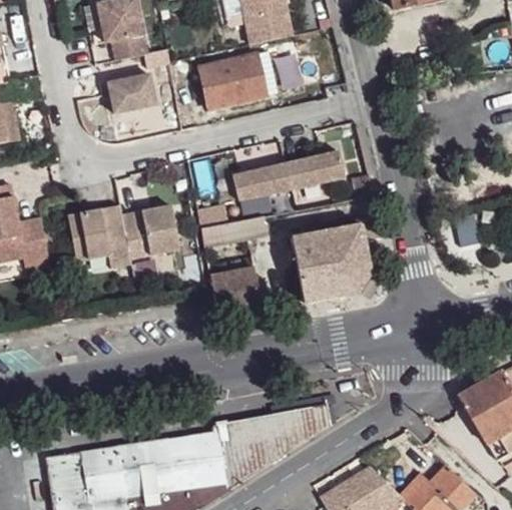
[(101,0),(97,1),(104,40),(110,38),(115,59),(146,53),(142,31),(136,0),(101,0)]
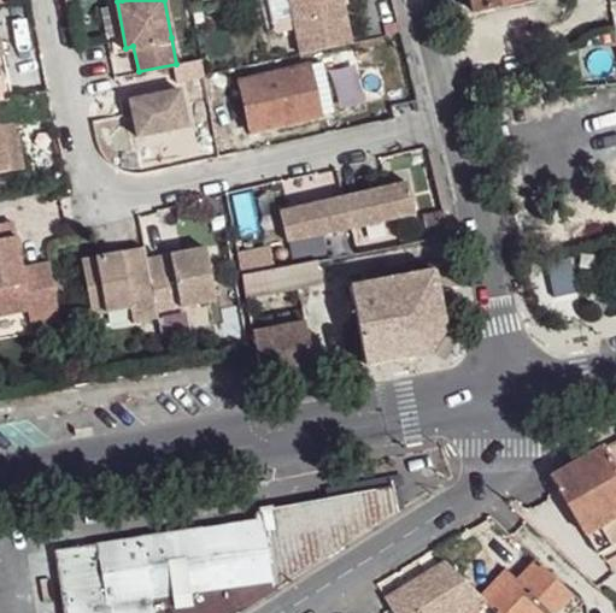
[(269,0),(273,18),(293,13),(291,0),(269,0)]
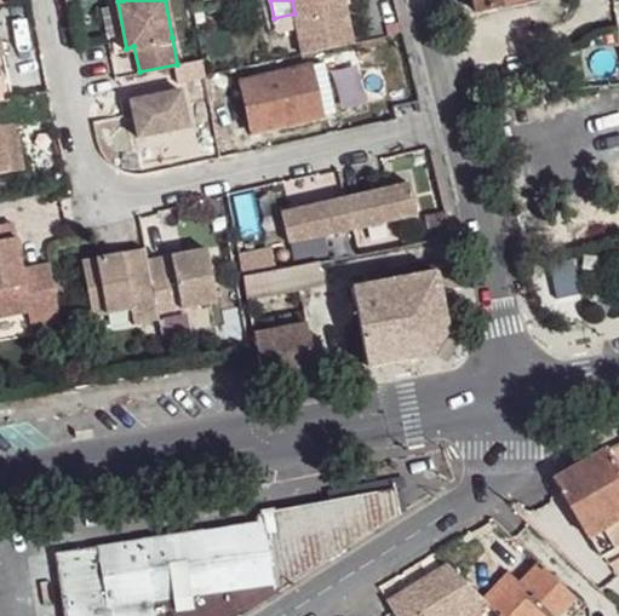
[(292,0),(294,13),(303,47),(350,38),(342,0),(292,0)]
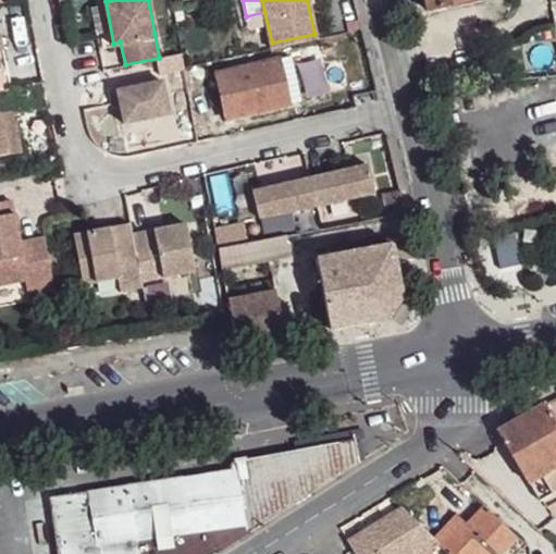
[(212,71),(218,93),(223,117),(297,100),(287,53),(212,71)]
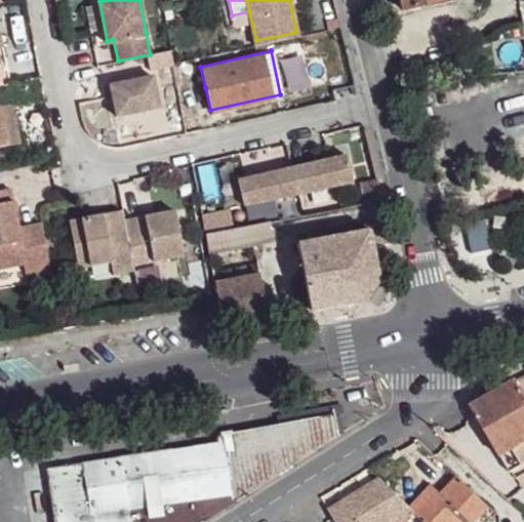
[(200,67),(175,73),(180,93),(205,87),(200,67)]
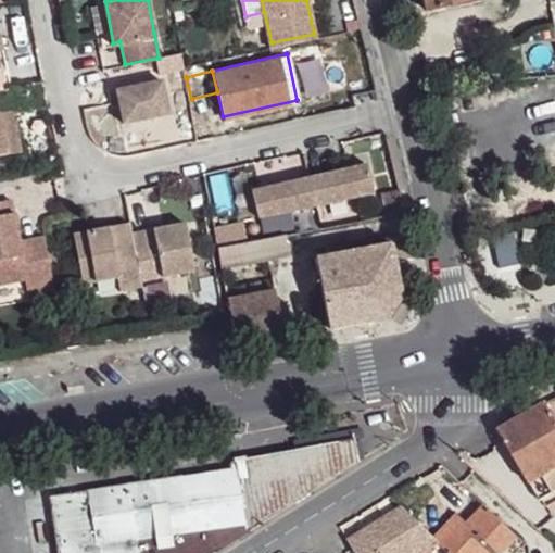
[(163,79),(116,89),(124,121),(171,111),(163,79)]
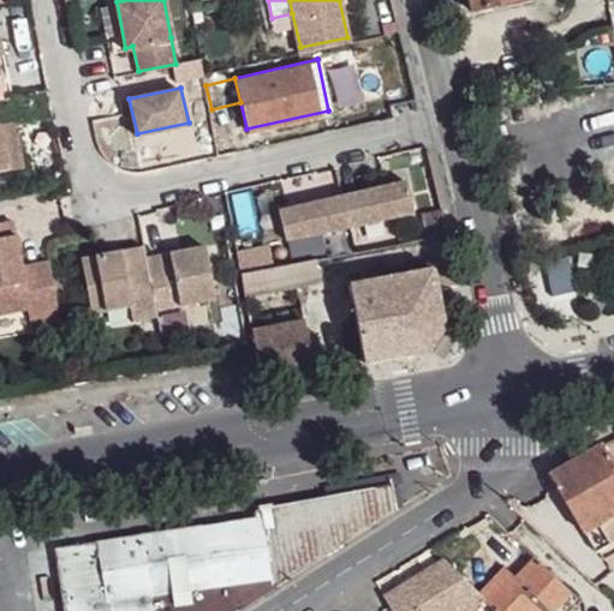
[(11,120),(0,123),(0,139),(6,171),(21,167),(11,120)]
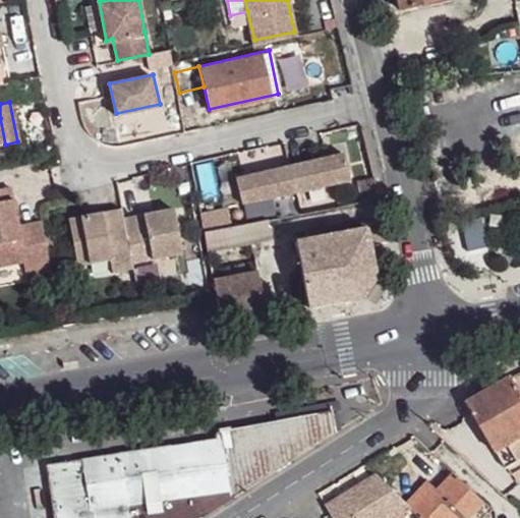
[(342,152),(235,177),(241,203),(295,192),(349,179),(342,152)]
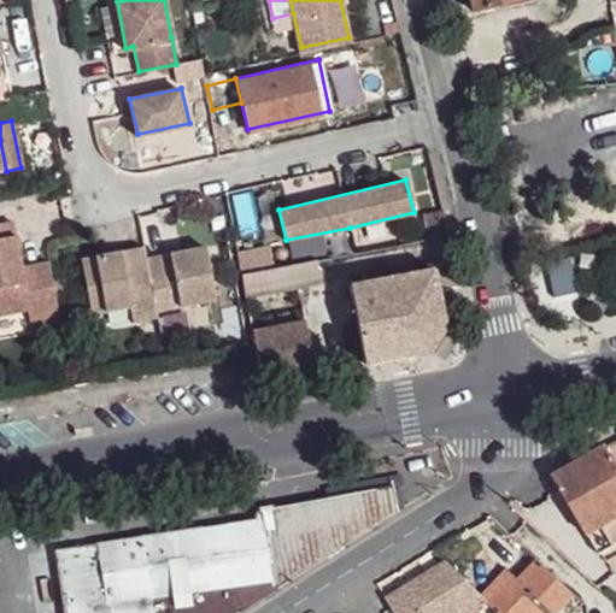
[(257,182),(233,187),(234,194),(258,189),(257,182)]
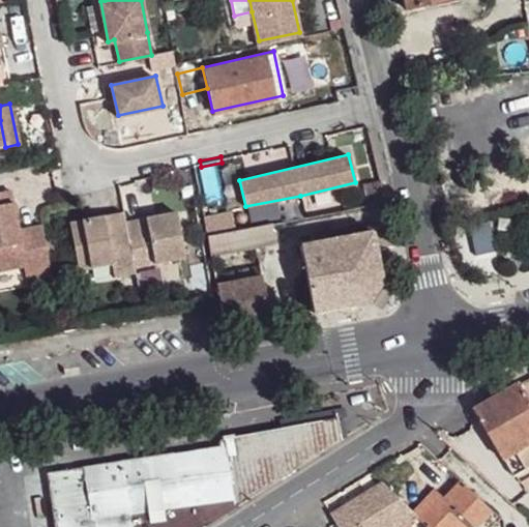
[(12,188),(4,189),(9,214),(18,213),(12,188)]
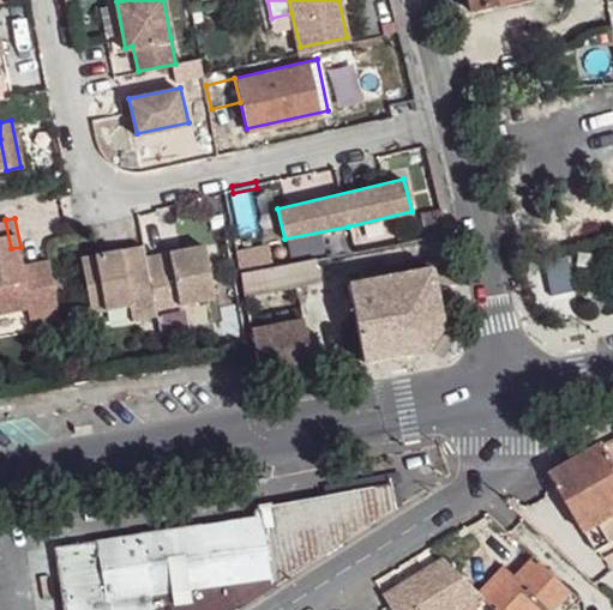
[(5,219),(0,221),(0,310),(30,306),(31,320),(59,316),(48,259),(23,264),(20,247),(11,248),(5,219)]
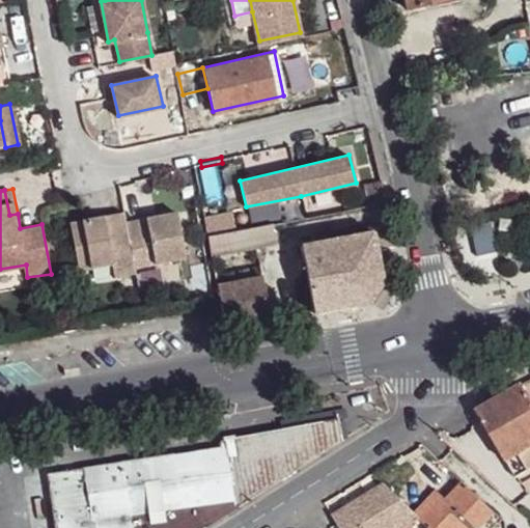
[(91,217),(71,221),(80,268),(112,261),(133,257),(126,220),(123,210),(104,214),(104,219),(91,222),(91,217)]
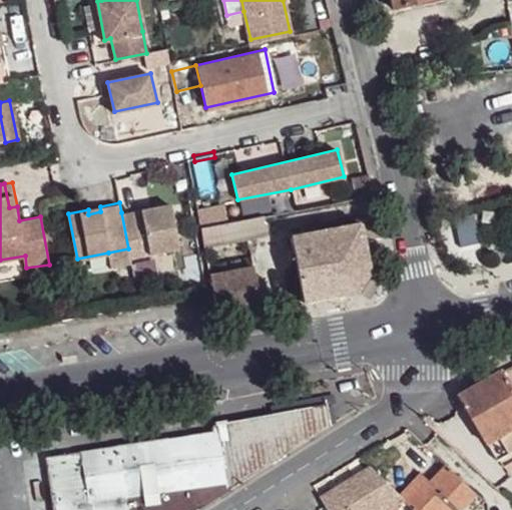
[(172,204),(121,212),(128,248),(129,258),(180,247),(172,204)]
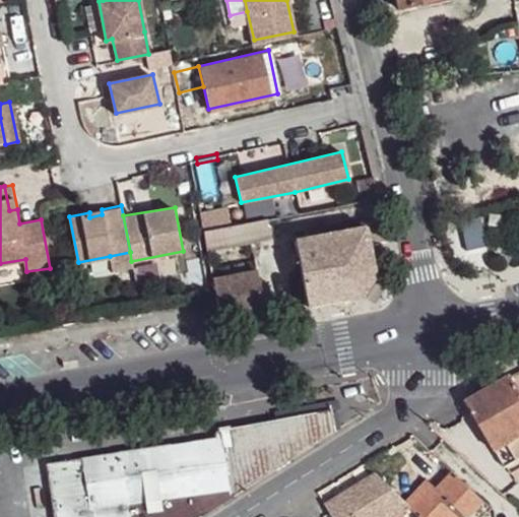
[(202,230),(205,247),(250,239),(269,235),(266,218),(231,224),(202,230)]
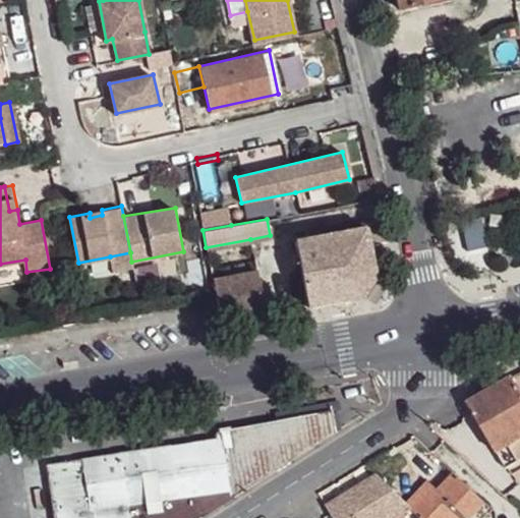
[(294,242),(306,306),(361,297),(372,275),(363,229),(294,242)]
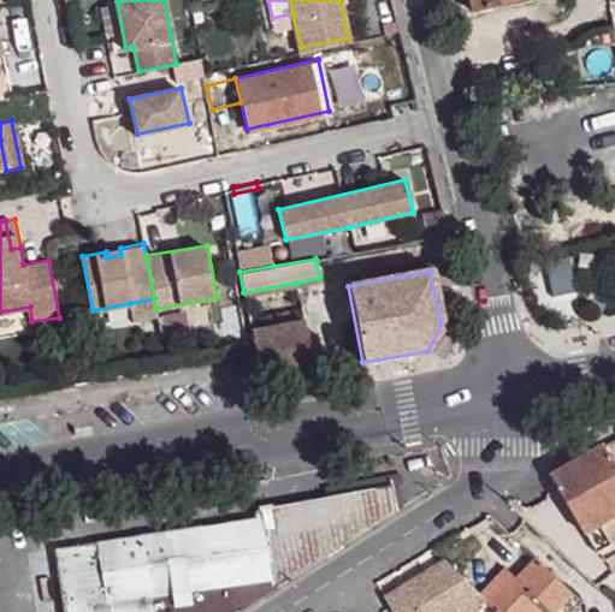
[(154,298),(130,303),(134,320),(157,315),(155,309),(154,298)]
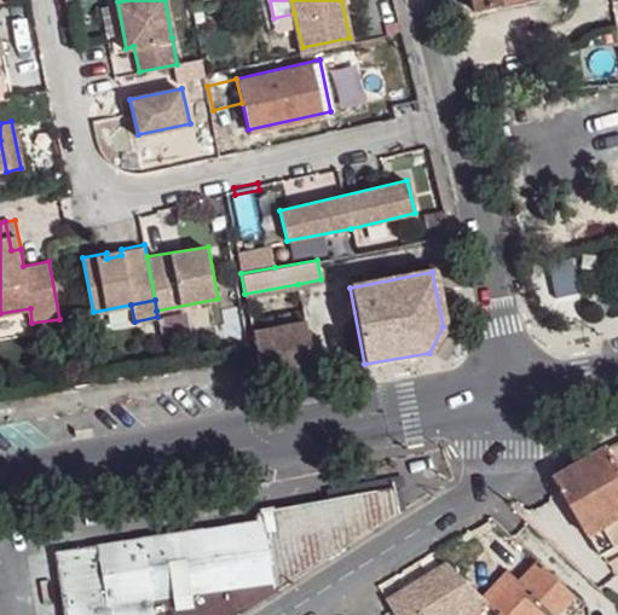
[(252,331),(255,349),(261,382),(315,372),(305,321),(252,331)]
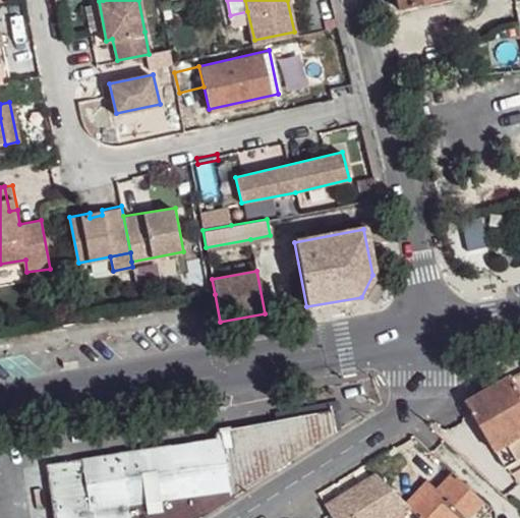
[(519,370),(511,376),(467,403),(504,465),(519,455),(519,370)]
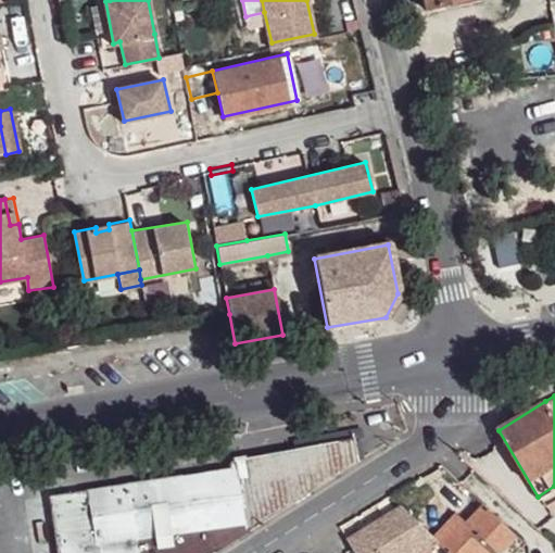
[(234,467),(48,494),(57,552),(204,552),(244,529),(357,459),(355,438),(244,455),(247,466),(234,467)]
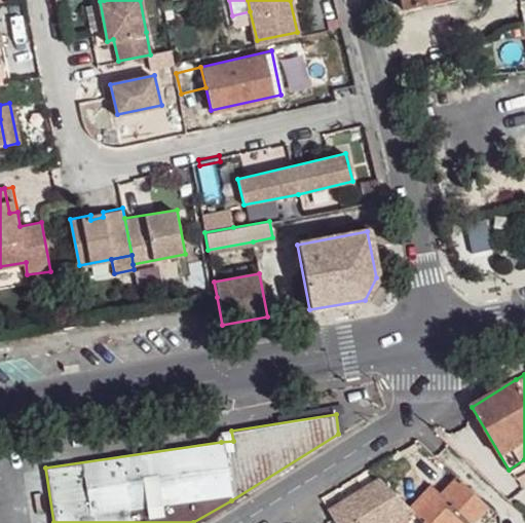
[(433,485),(409,508),(414,512),(425,522),(464,522),(482,507),(485,502),(476,495),(483,487),(462,470),(442,491),(433,485)]
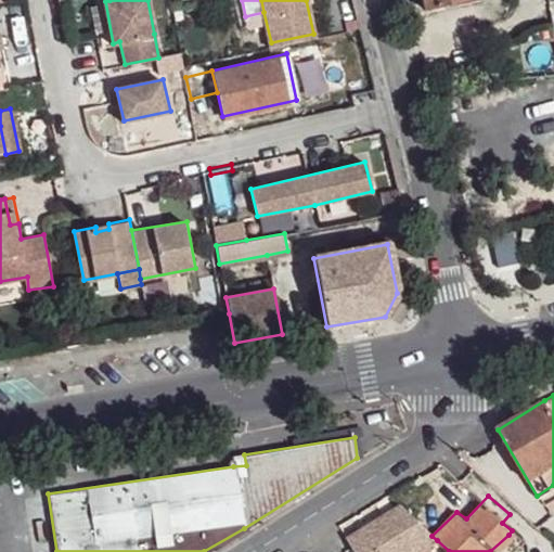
[(399,504),(347,538),(352,546),(356,551),(417,551),(437,540),(432,536),(399,504)]
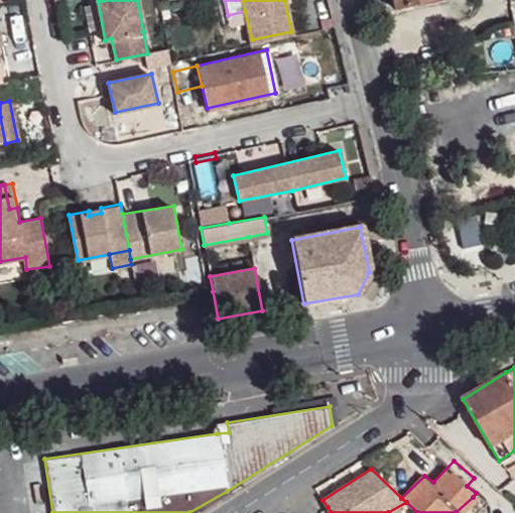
[(473,497),(456,512),(472,512),(481,504),(473,497)]
